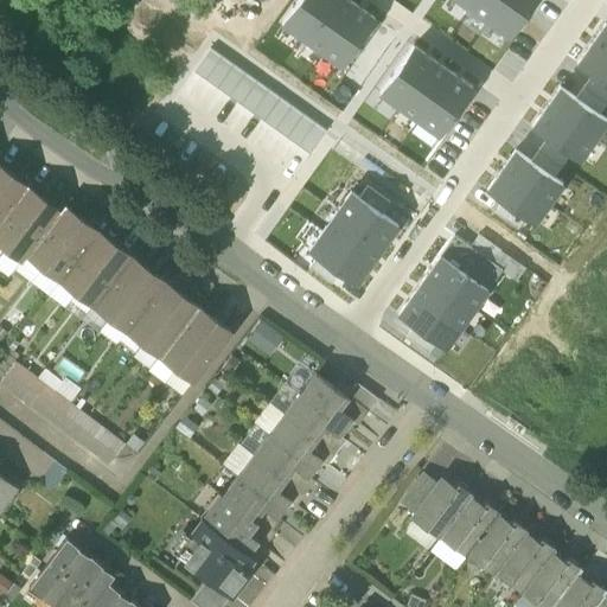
[(298,0),(281,24),(301,38),(327,0),(298,0)]
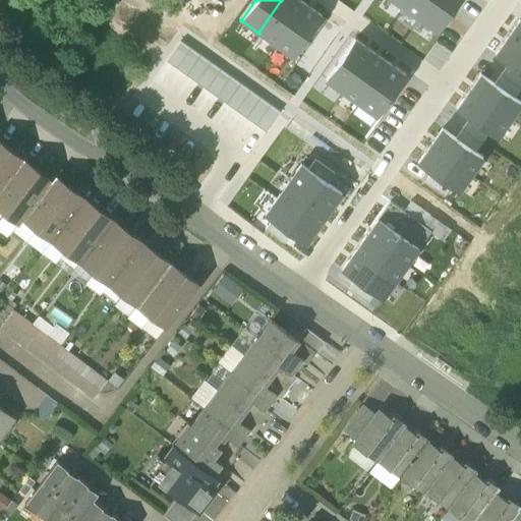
[(298,0),(281,0),(258,33),(275,44),(304,4),(298,0)]
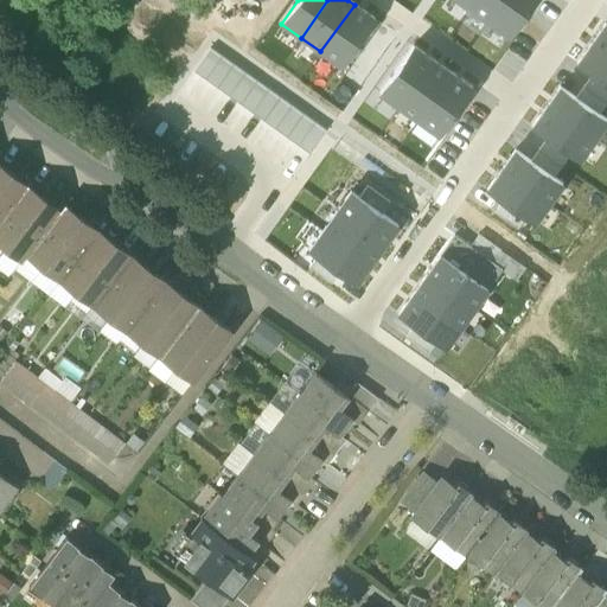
[(475,0),(470,8),(489,23),(504,0),(475,0)]
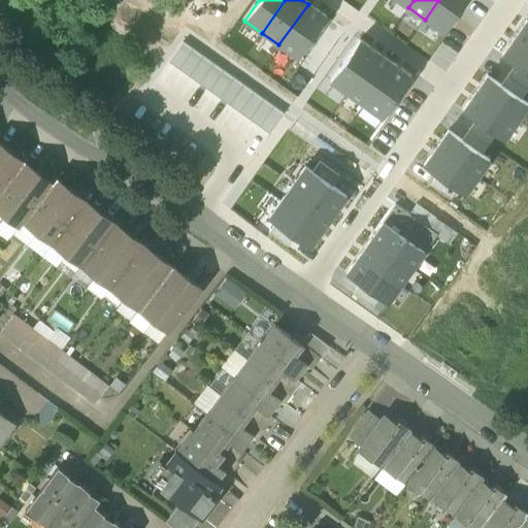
[(438,0),(425,20),(442,32),(464,0),(438,0)]
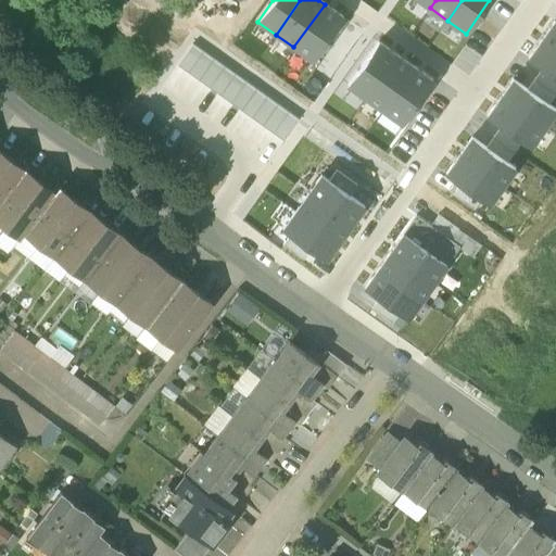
[(325,4),(293,47),(312,60),(342,17),(325,4)]
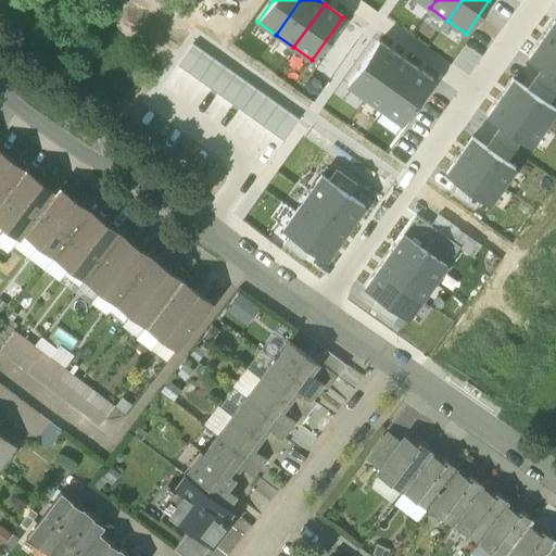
[(541,40),(555,50),(555,23),(554,22),(541,40)]
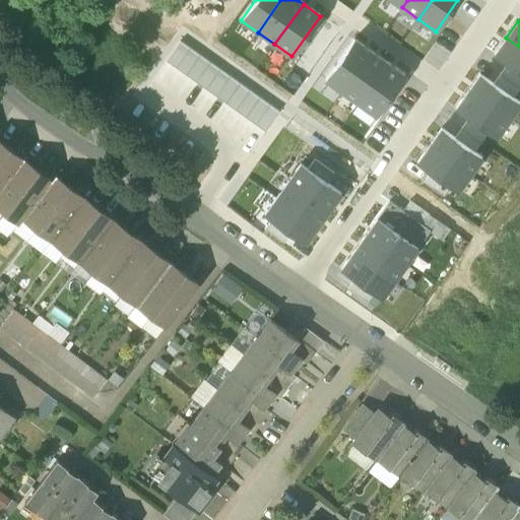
[(519,47),(506,38),(494,55),(507,64),(519,73),(519,47)]
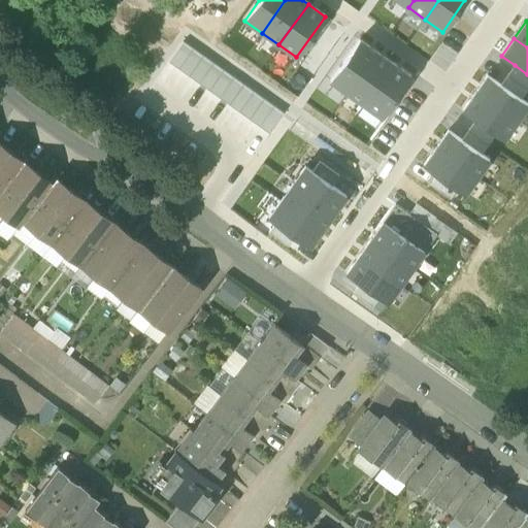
[(359,40),(330,81),(348,94),(376,53),(359,40)]
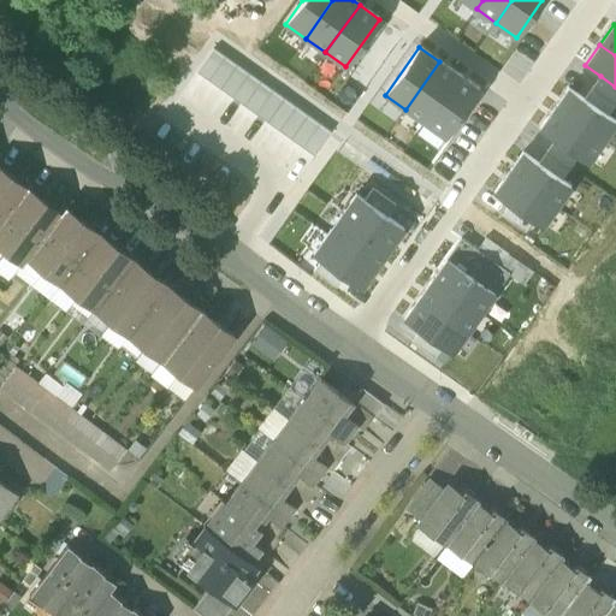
[(213,49),(196,72),(208,81),(225,58),(213,49)]
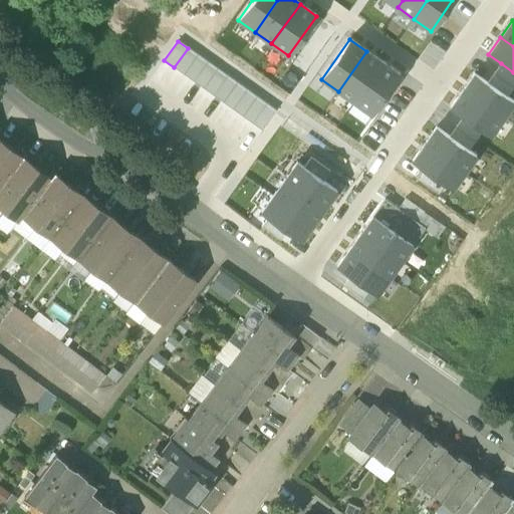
[(197,55),(188,48),(174,67),(183,74),(197,55)]
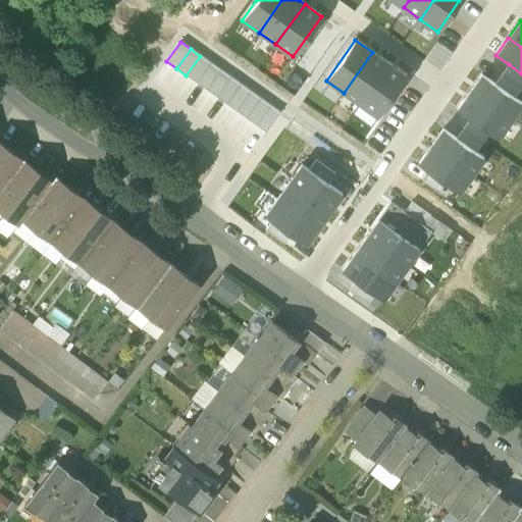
[(372,52),(344,93),(360,104),(388,63),(372,52)]
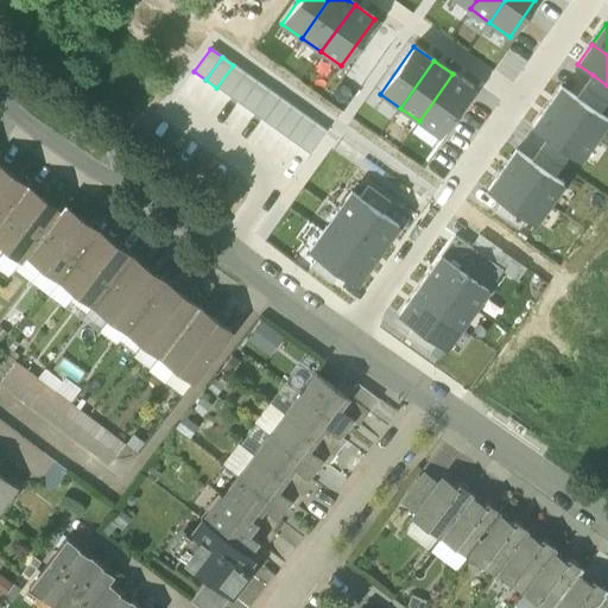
[(245,74),(233,65),(216,88),(228,96),(245,74)]
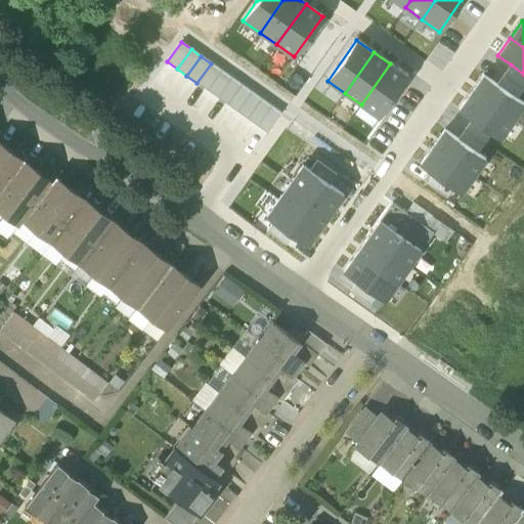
[(221,71),(211,63),(197,83),(207,90),(221,71)]
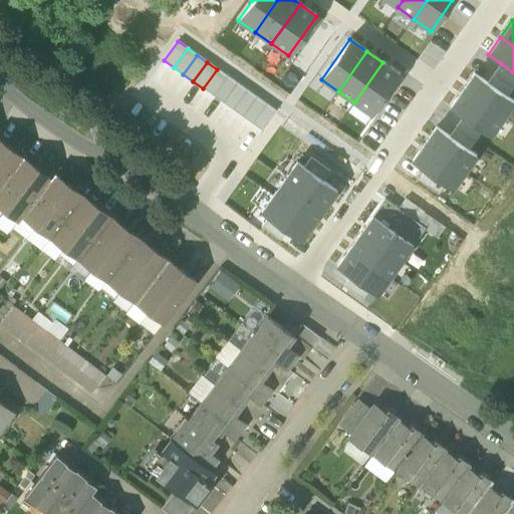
[(382,62),(354,102),(371,114),(400,75),(382,62)]
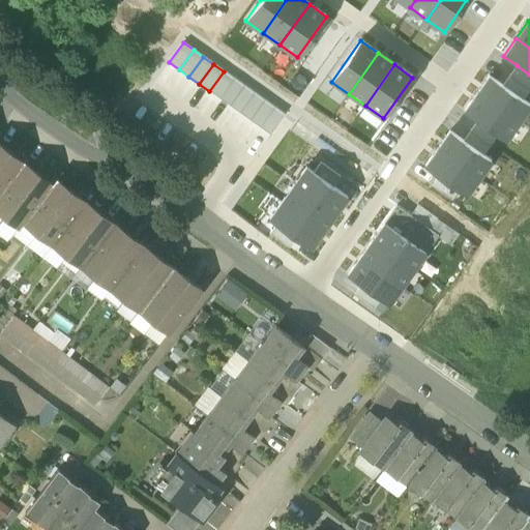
[(529,75),(517,65),(509,76),(529,90),(529,89),(529,75)]
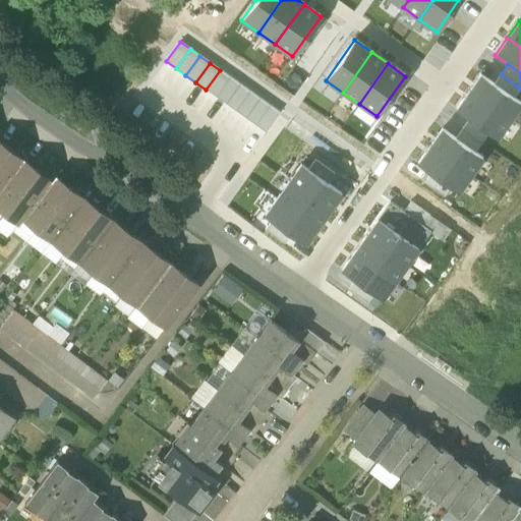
[(230,76),(220,70),(206,90),(216,97),(230,76)]
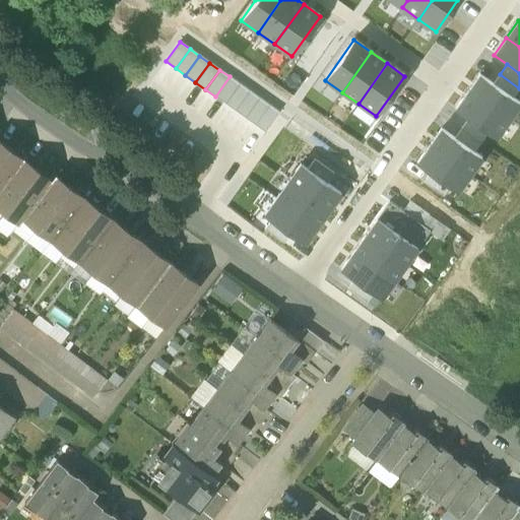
[(467,91),(508,120),(519,103),(513,99),(493,84),(479,74),(467,91)]
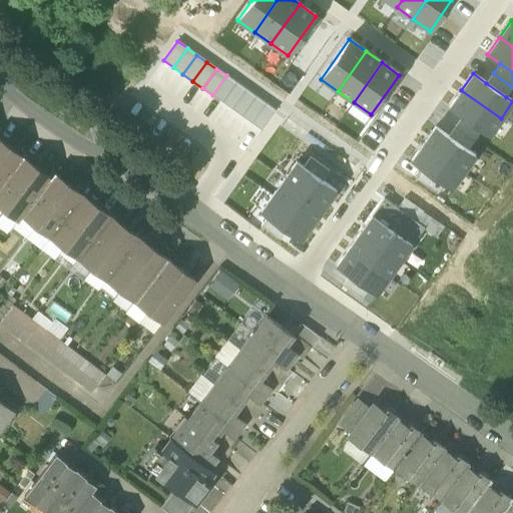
[(506,97),(512,87),(493,73),(486,83),(506,97)]
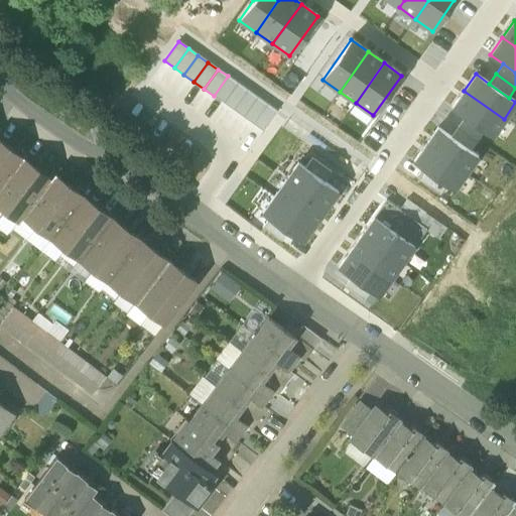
[(237,83),(228,76),(214,96),(223,103),(237,83)]
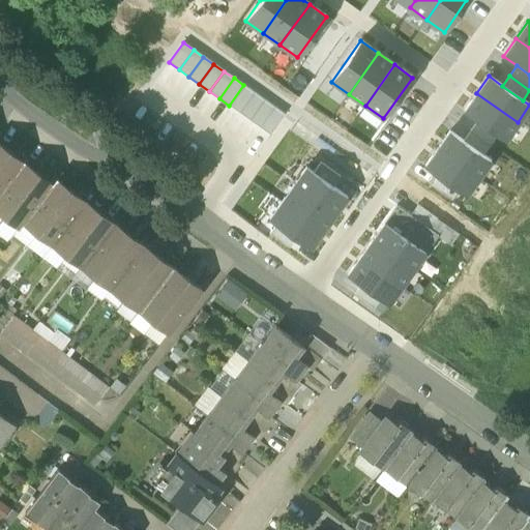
[(254,92),(243,85),(229,106),(239,113),(254,92)]
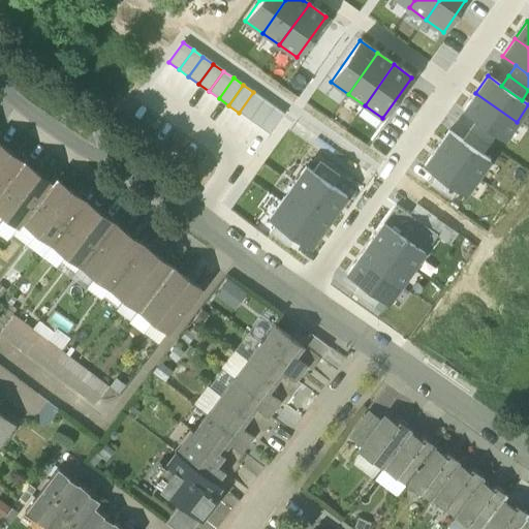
[(263,99),(253,92),(239,113),(249,120),(263,99)]
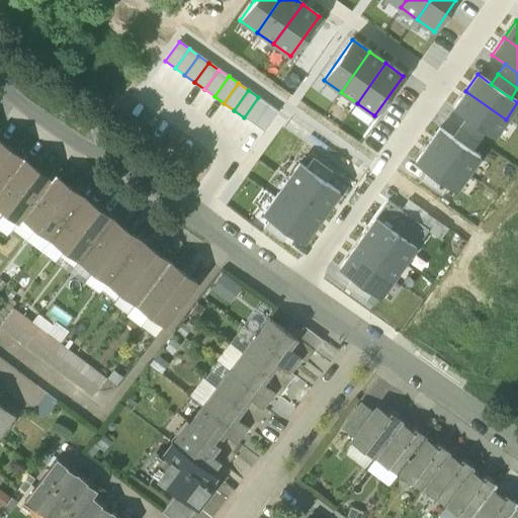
[(506,119),(465,91),(453,108),(466,117),(487,132),(494,137),(506,119)]
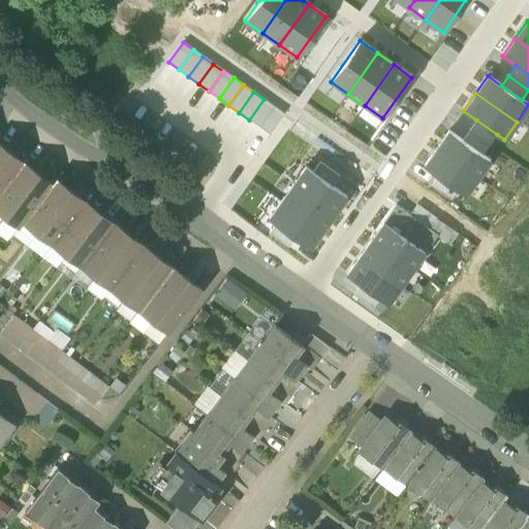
[(274,106),(263,99),(249,120),(259,127),(274,106)]
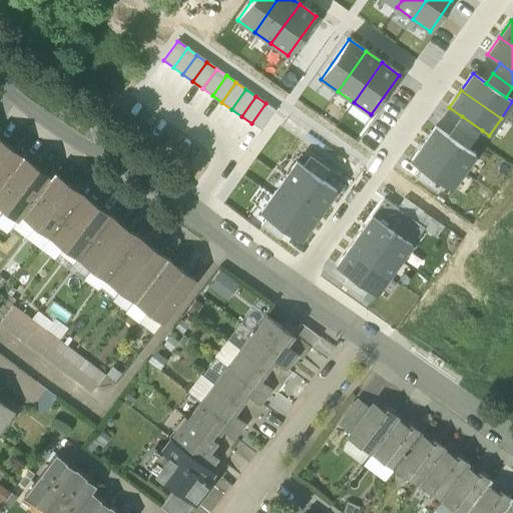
[(275,110),(266,103),(251,123),(262,130),(275,110)]
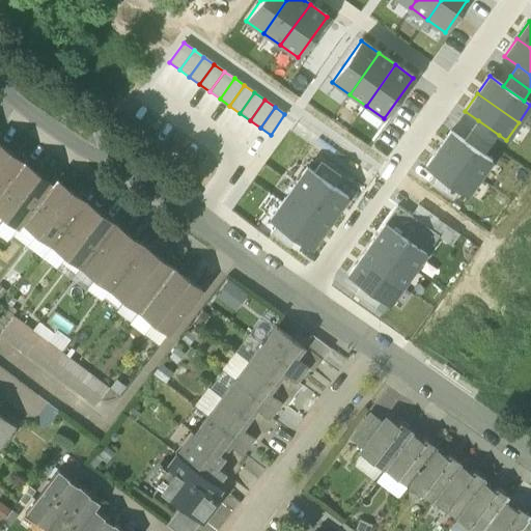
[(478,120),(471,131),(492,145),(499,135),(478,120)]
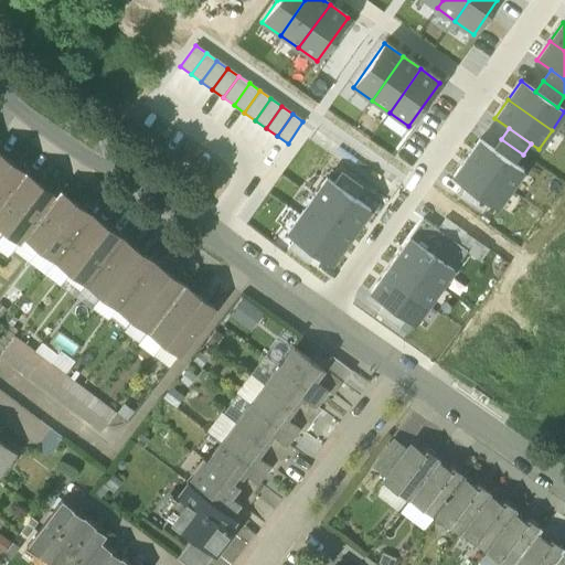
[(515,166),(523,155),(501,139),(493,150),(515,166)]
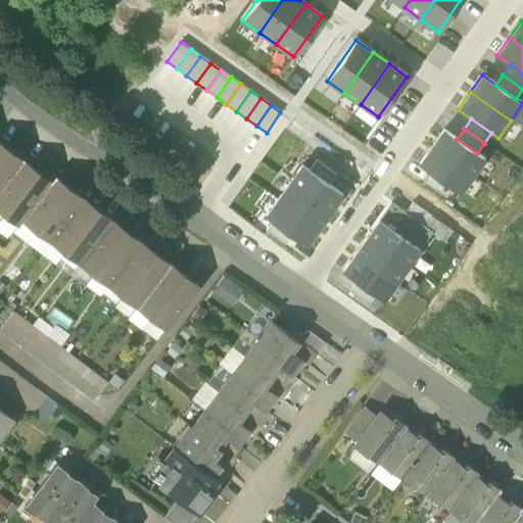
[(431,147),(472,176),(484,158),(477,153),(457,139),(443,130),(431,147)]
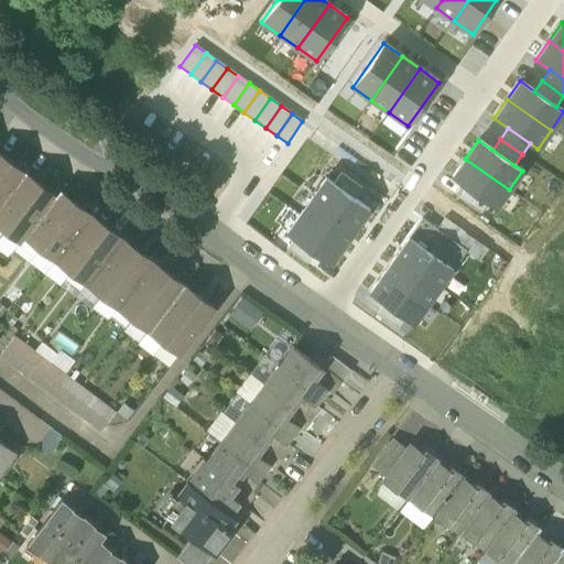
[(509,190),(465,159),(452,176),(466,187),(488,203),(496,208),(509,190)]
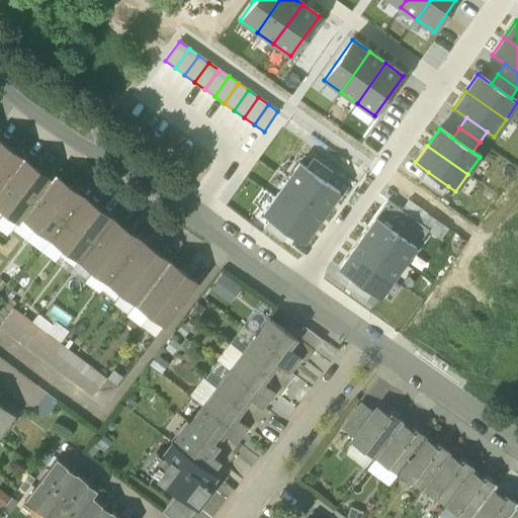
[(8,148),(4,153),(9,157),(14,157),(16,155),(18,155),(8,148)]
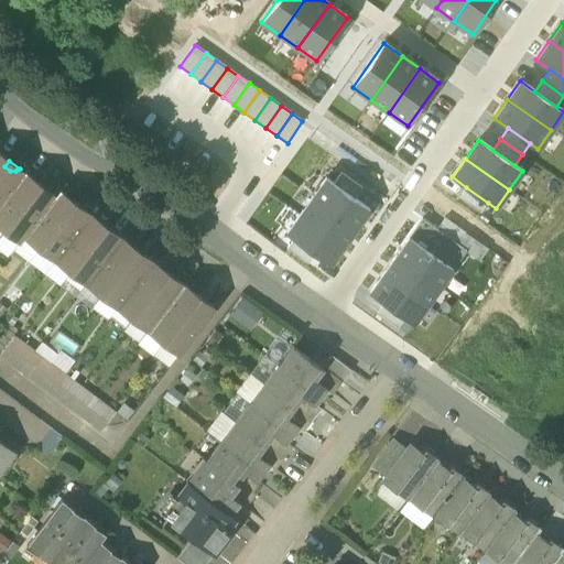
[(0,172),(0,204),(24,172),(20,169),(18,169),(15,171),(10,171),(4,166),(0,172)]
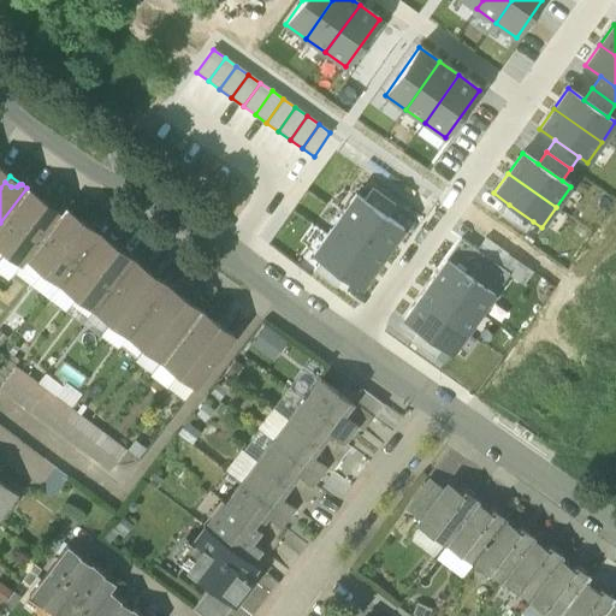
[(0,223),(0,248),(5,252),(39,207),(33,202),(30,197),(33,195),(31,193),(27,188),(0,223)]
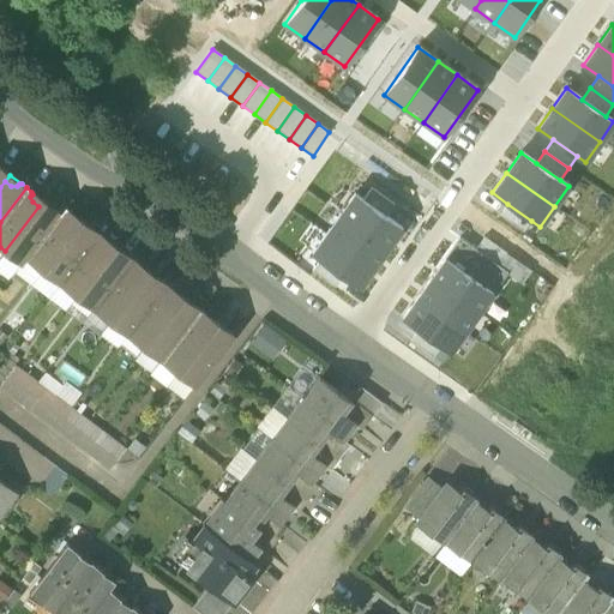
[(371,188),(362,200),(386,217),(395,205),(371,188)]
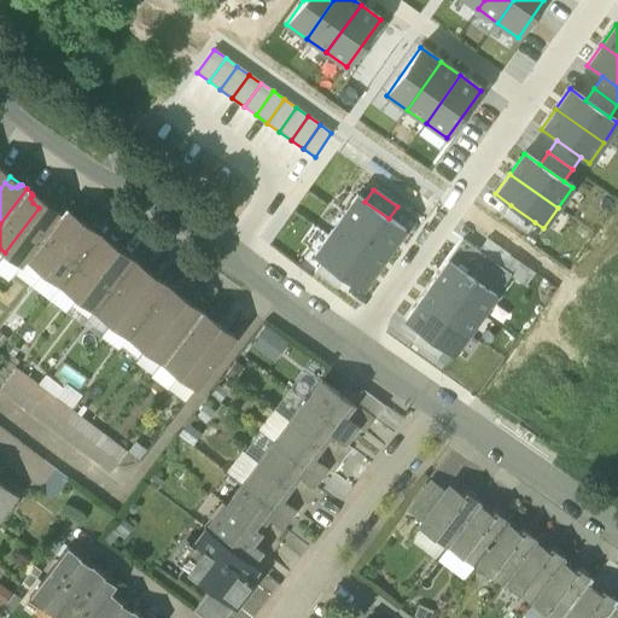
[(33,203),(39,208),(44,202),(31,193),(33,196),(30,198),(33,203)]
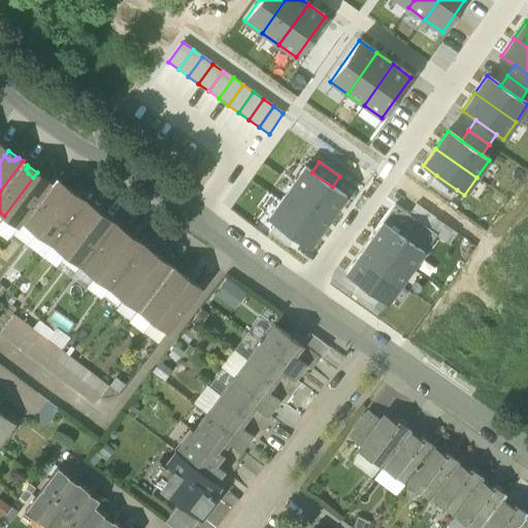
[(311,172),(304,167),(292,185),(333,213),(345,196),(332,187),(311,172)]
